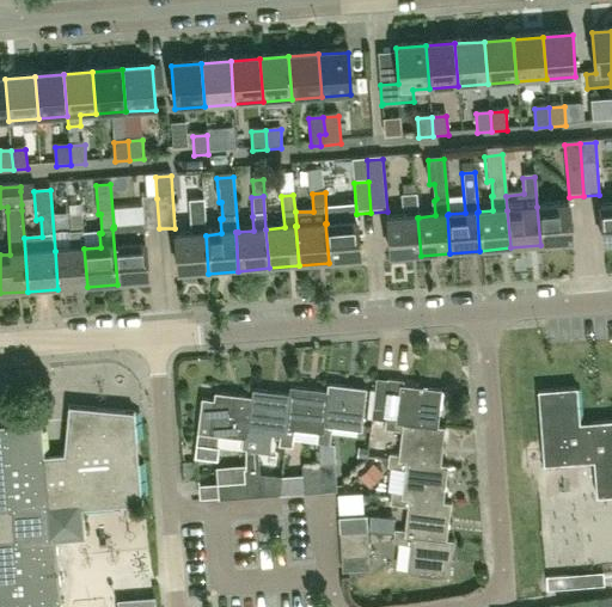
[(390,258),(421,256),(417,218),(418,218),(417,197),(402,198),(403,210),(409,209),(409,218),(387,220),(390,258)]
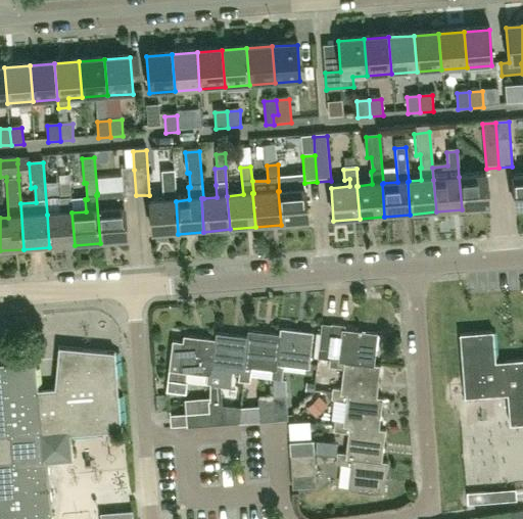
[(97,195),(96,195),(100,243),(127,241),(123,196),(136,195),(134,170),(122,171),(123,191),(97,193),(97,195)]
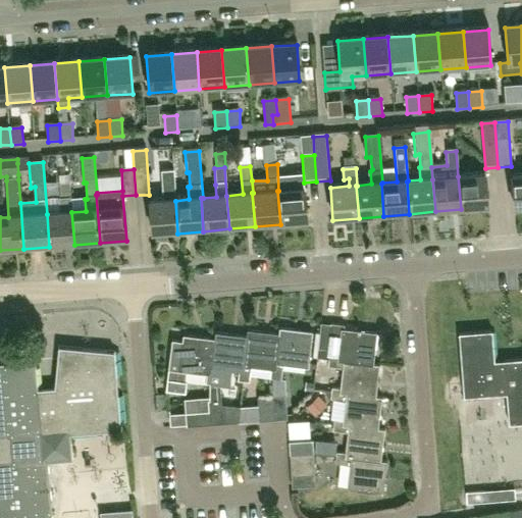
[(163,201),(149,202),(152,237),(177,234),(175,201),(172,172),(160,173),(163,201)]
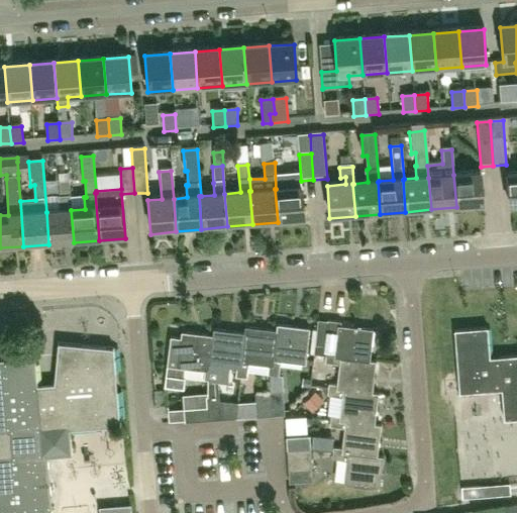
[(453,175),(456,207),(482,205),(480,173),(453,175)]
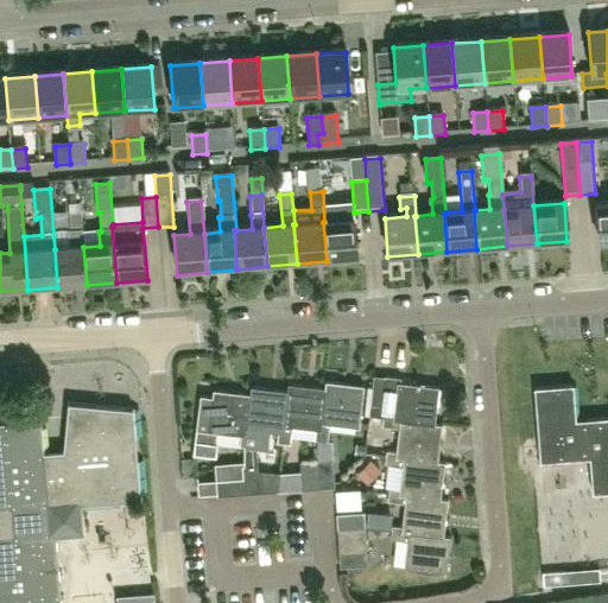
[(607,243),(607,204),(594,207),(597,245),(607,243)]
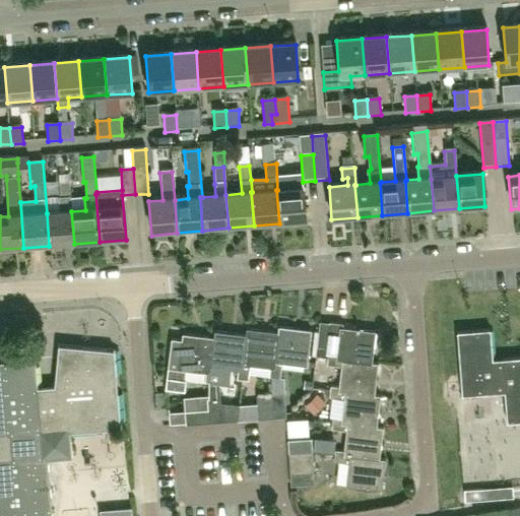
[(49,246),(74,244),(71,211),(70,183),(59,184),(60,200),(58,200),(59,212),(47,213),(49,246)]
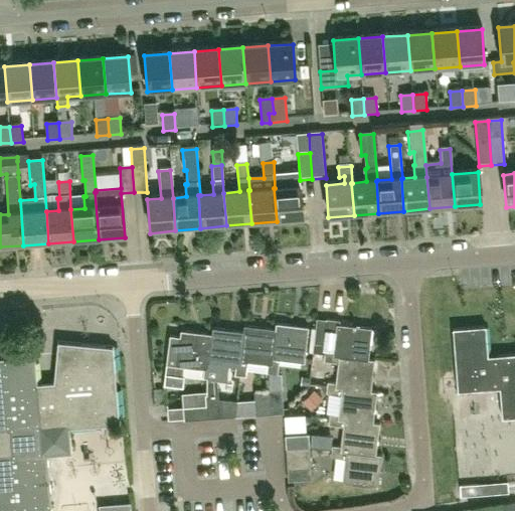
[(274,188),(277,221),(302,218),(299,186),(275,188),(274,188)]
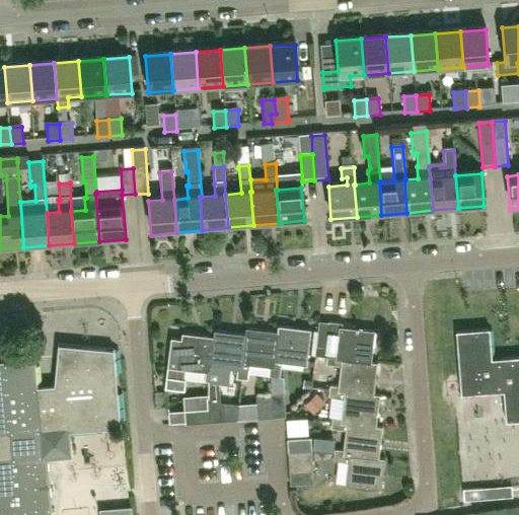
[(335,356),(335,358),(370,363),(373,334),(343,329),(343,325),(319,323),(316,349),(325,350),(326,336),(337,337),(335,356)]
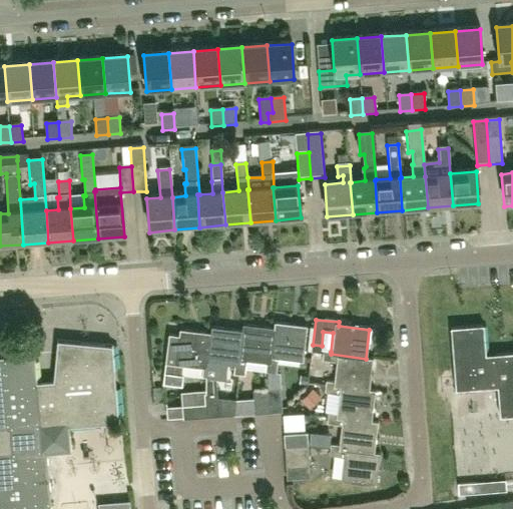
[(273,331),(269,366),(267,365),(266,374),(277,375),(278,360),(302,363),(306,329),(275,326),(275,332),(273,331)]
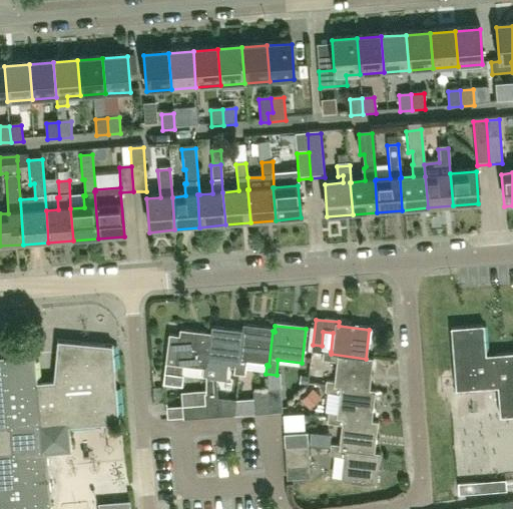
[(455,391),(497,387),(499,417),(512,416),(512,354),(486,358),(483,327),(450,331),(455,391)]
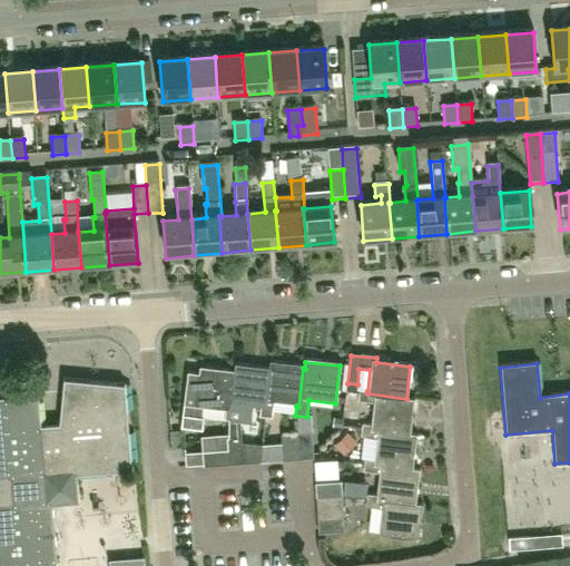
[(263,409),(261,409),(259,419),(272,420),(274,403),(296,406),(298,407),(303,368),(271,364),(269,371),(268,371),(263,409)]
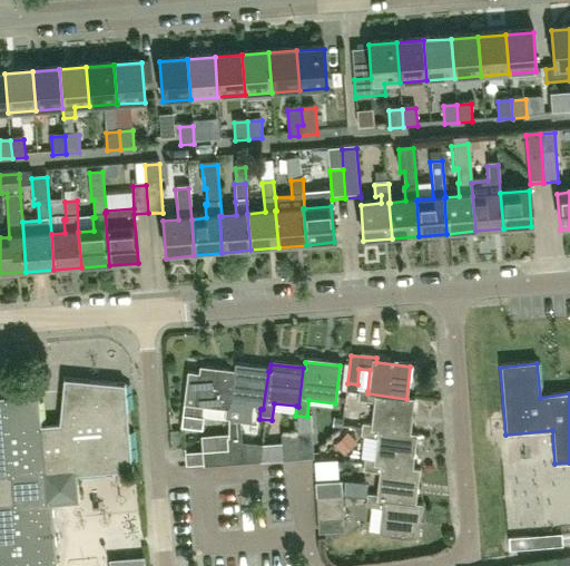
[(228,413),(226,412),(225,420),(231,421),(229,441),(227,441),(228,452),(228,467),(244,466),(241,422),(249,423),(252,408),(261,409),(263,409),(268,371),(235,367),(235,373),(234,373),(228,413)]
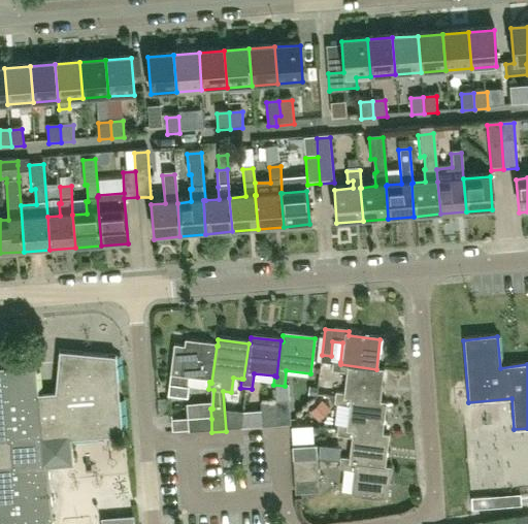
[(189,379),(209,381),(209,382),(211,383),(217,346),(186,342),(185,349),(174,347),(168,398),(188,400),(189,389),(188,389),(189,379)]
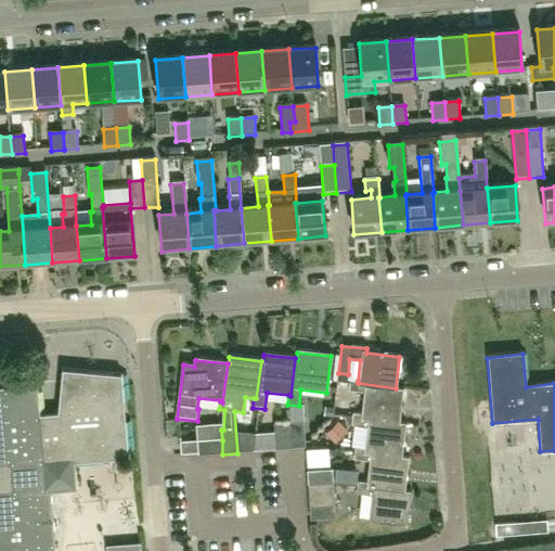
[(56,550),(55,536),(52,492),(78,490),(75,464),(129,460),(123,376),(63,371),(59,415),(50,415),(41,417),(39,385),(0,387),(0,550),(56,550)]
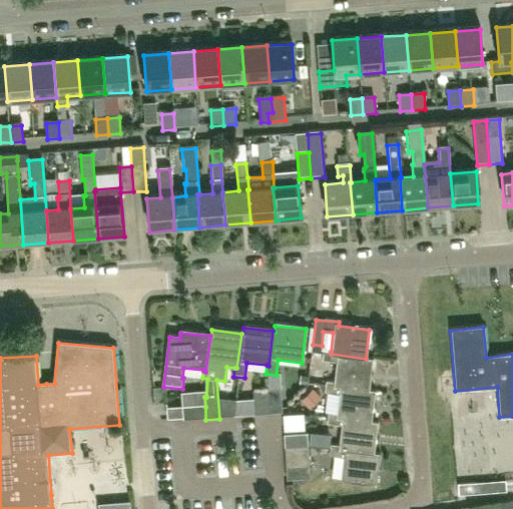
[(333,387),(369,391),(373,359),(366,359),(331,354),(331,352),(322,351),(321,362),(336,364),(333,383),(333,387)]
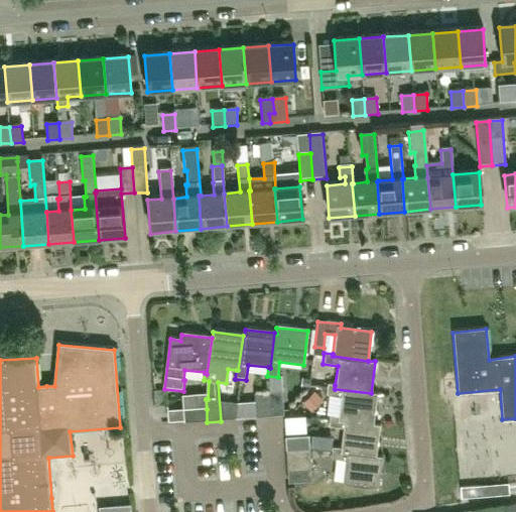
[(339,420),(373,425),(377,394),(371,393),(335,389),(335,385),(328,384),(327,396),(341,398),(339,417),(339,420)]
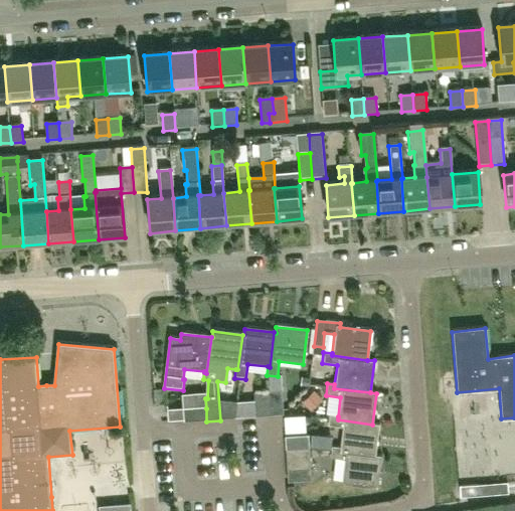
[(271,417),(270,393),(253,395),(254,418),(271,417)]
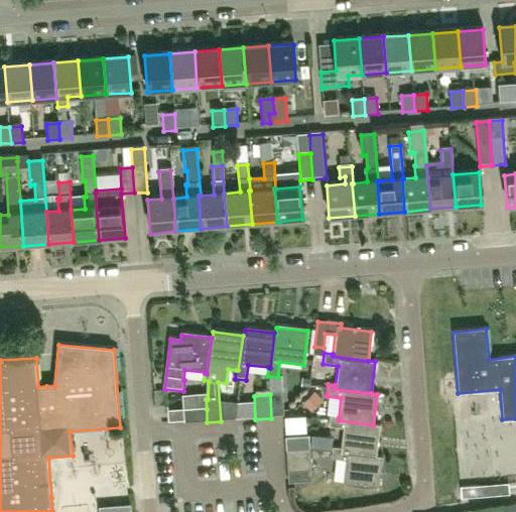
[(283,394),(279,394),(270,394),(271,418),(284,417),(283,394)]
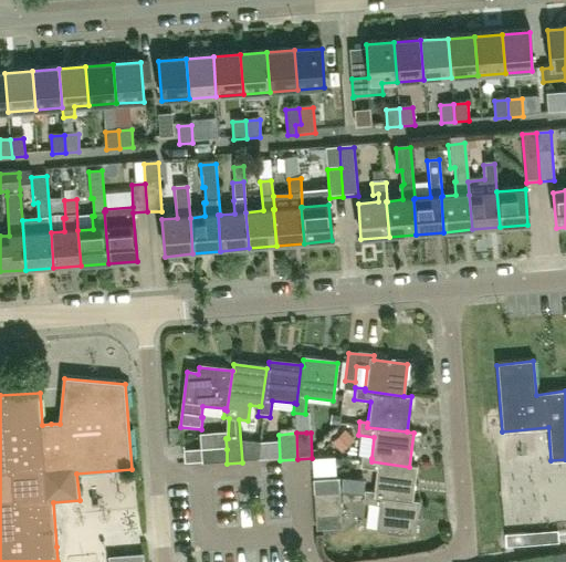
[(227,464),(227,449),(201,451),(202,466),(227,464)]
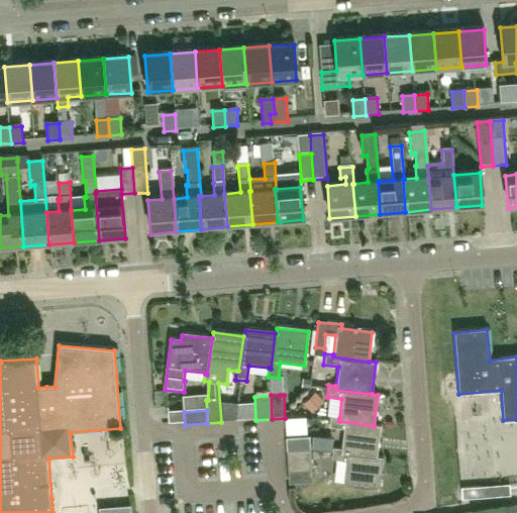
[(339,449),(340,453),(376,458),(380,426),(374,426),(339,421),(339,418),(329,417),(328,428),(342,430),(339,449)]
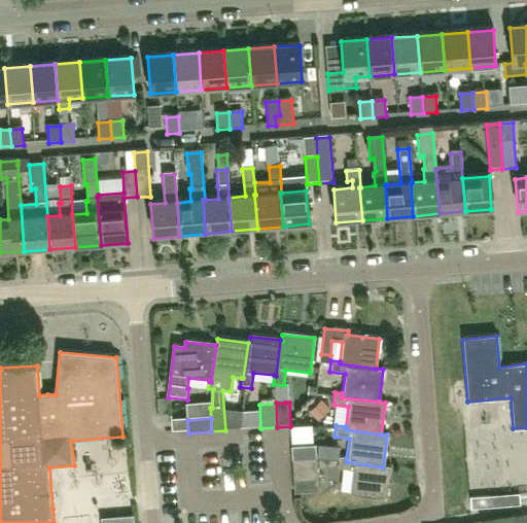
[(315,447),(291,448),(292,461),(316,459),(315,447)]
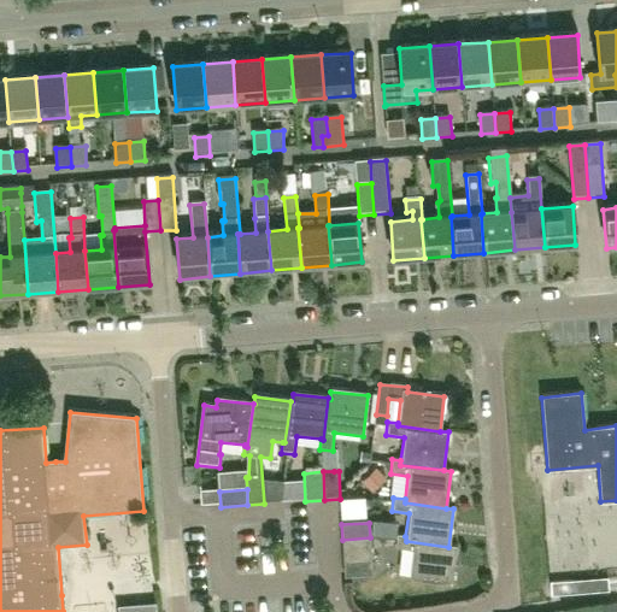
[(406,541),(405,536),(397,535),(395,548),(412,551),(410,581),(452,586),(457,547),(448,547),(406,541)]
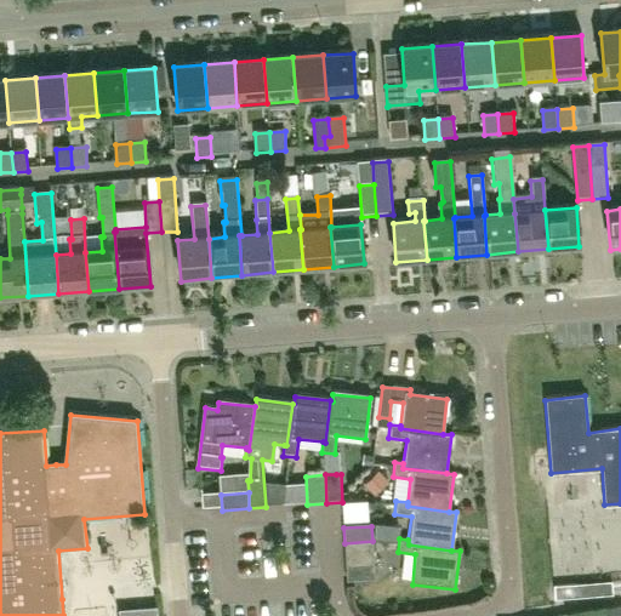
[(372,541),(345,543),(346,560),(374,558),(372,541)]
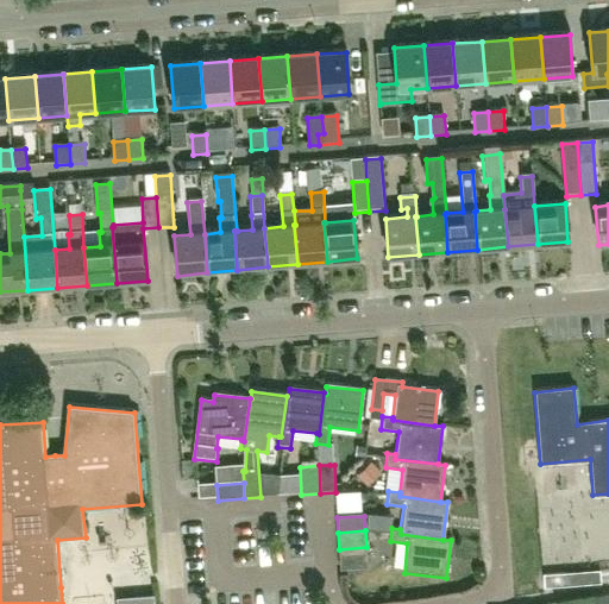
[(366,547),(339,549),(340,572),(368,571),(366,547)]
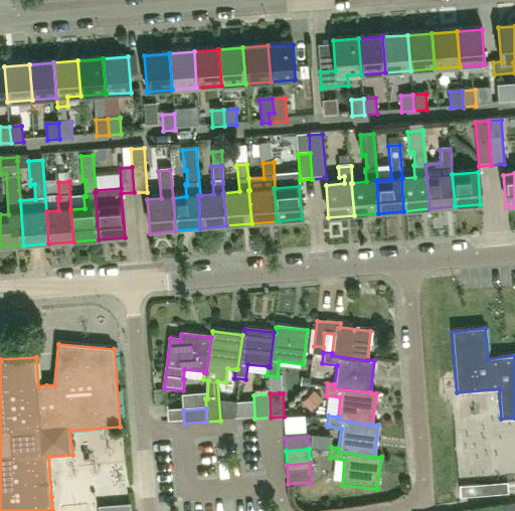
[(460,489),(461,500),(509,496),(508,485),(460,489)]
